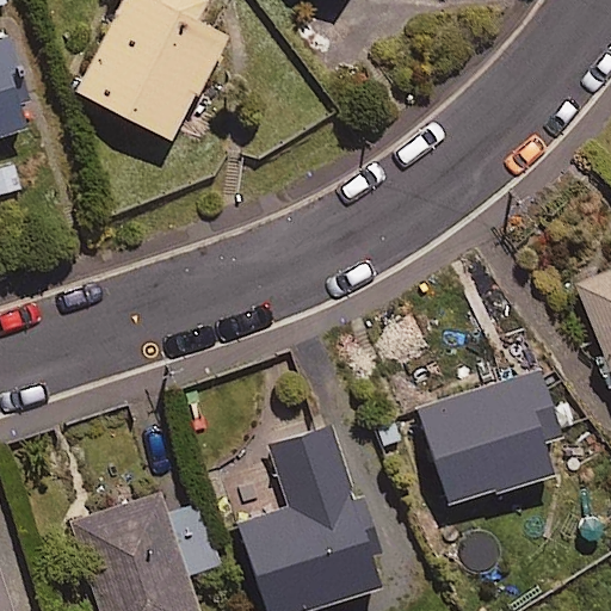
[(209,0),(124,0),(76,88),(170,140),(227,38),(197,22),(209,0)]
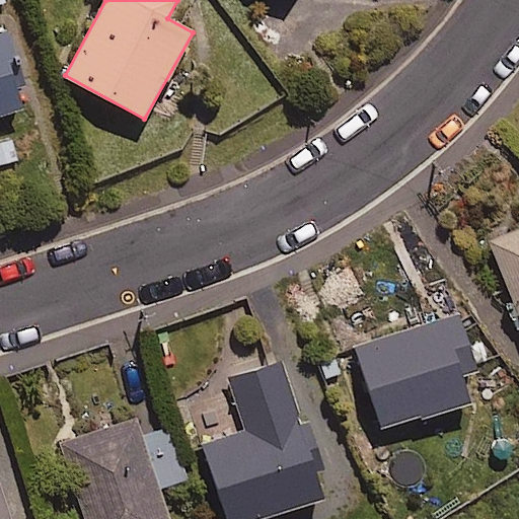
[(0,116),(26,108),(2,31),(0,31),(0,116)]
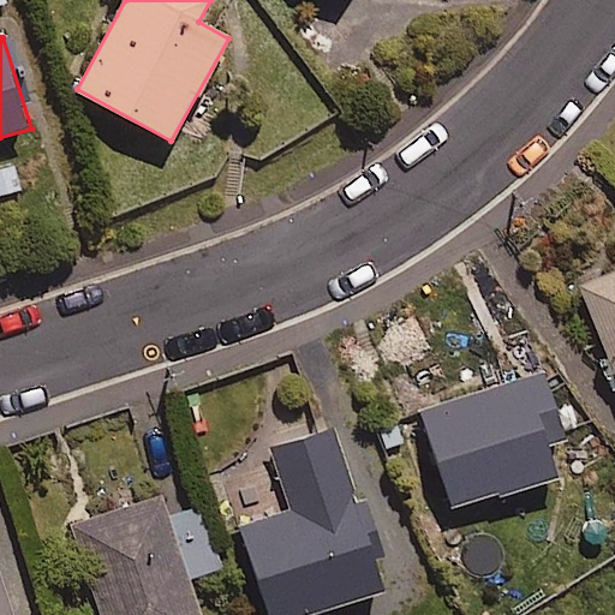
[(614,267),(580,281),(609,354),(599,358),(605,372),(614,369),(614,370),(614,267)]
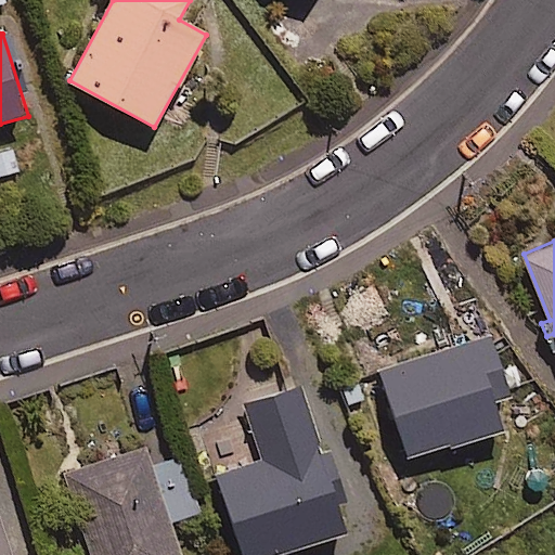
[(513,398),(495,336),(381,368),(407,459),(504,431),(495,403),(513,398)]
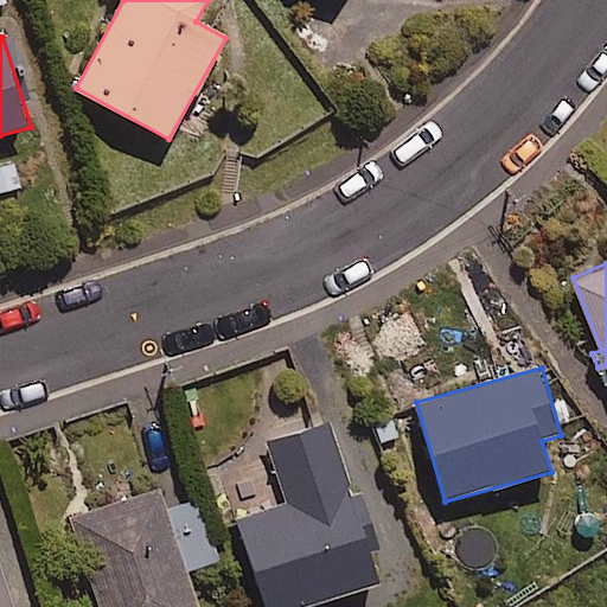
[(241,517),(261,606),(293,606),(381,587),(360,497),(347,499),(331,428),(274,442),(288,506),(241,517)]
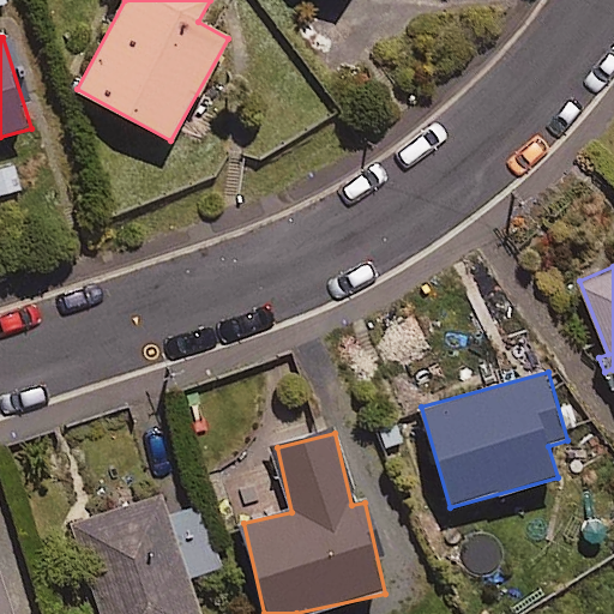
[(222,567),(198,487),(76,524),(102,613),(199,613),(188,578),(222,567)]
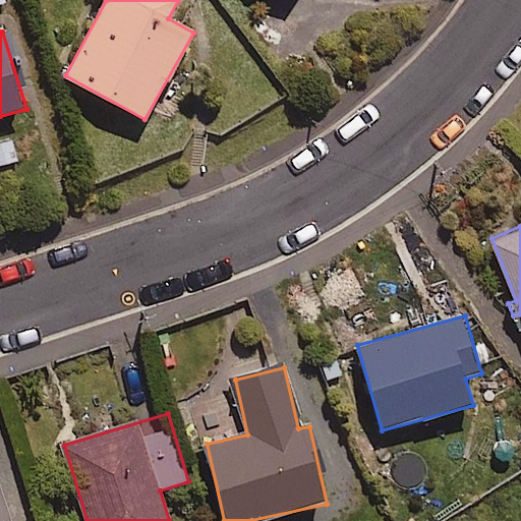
[(0,520),(10,520),(0,483),(0,520)]
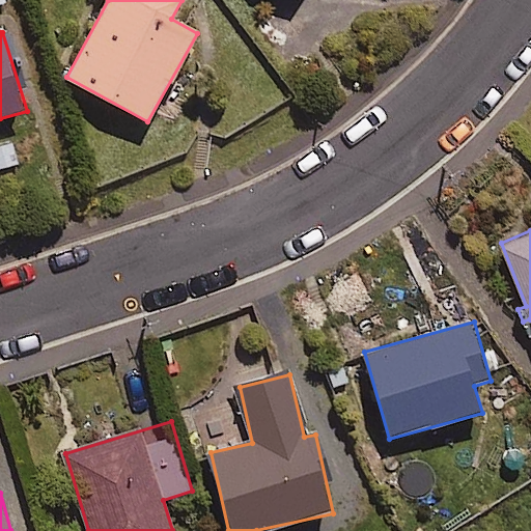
All buildings are outlined.
